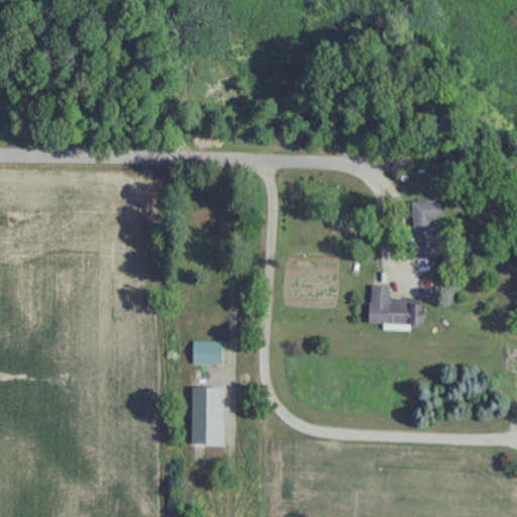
[(416,256),(441,255),(439,200),(414,201),(416,256)]
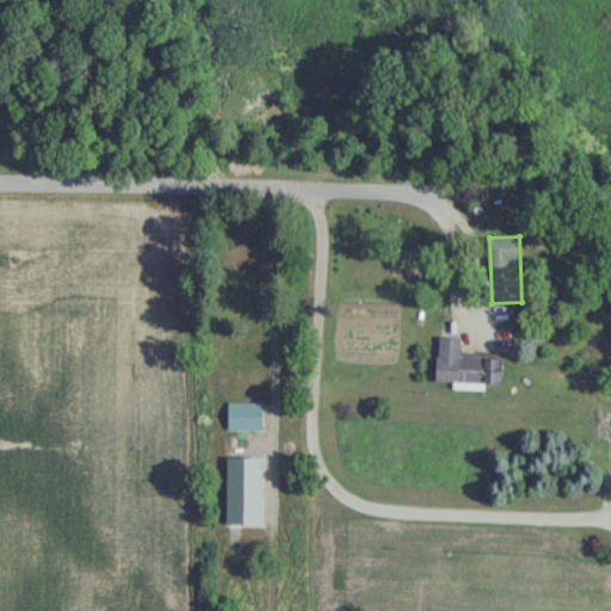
[(254,240),(222,241),(223,270),(255,269),(254,240)]
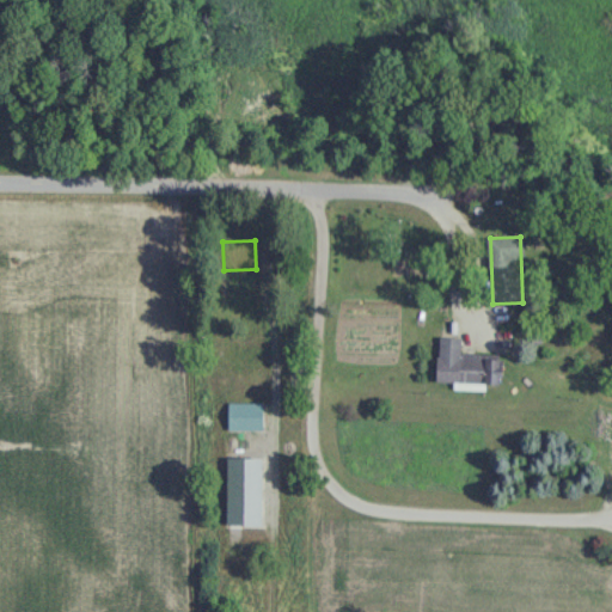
[(438,381),(454,383),(454,389),(487,389),(487,385),(500,385),(500,356),(460,355),(461,338),(438,338),(438,381)]
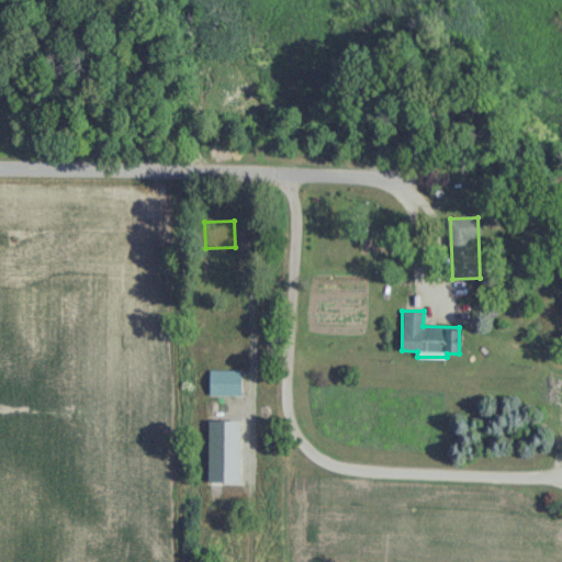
[(242,395),(242,369),(210,369),(210,395),(242,395)]
